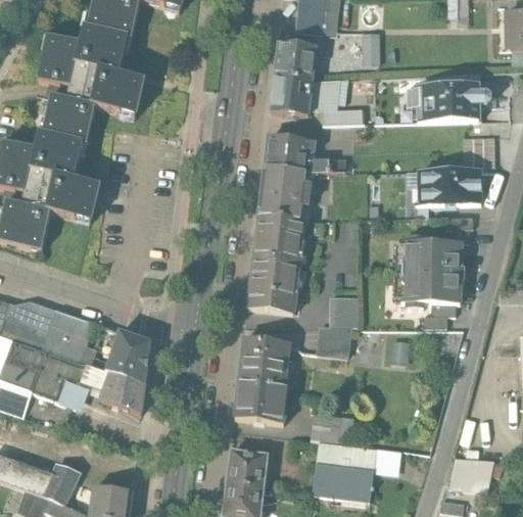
[(93,0),(87,27),(128,37),(132,38),(140,1),(180,10),(182,0),(93,0)]
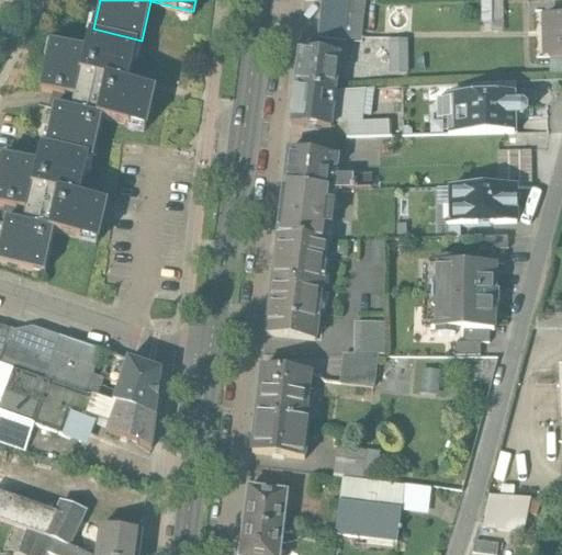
[(322,0),(318,34),(345,36),(348,0),(322,0)]
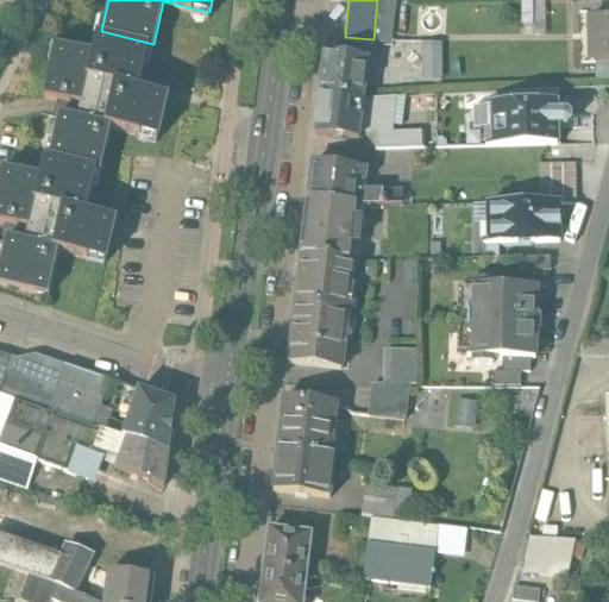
[(608,11),(592,12),(594,57),(608,56),(608,11)]
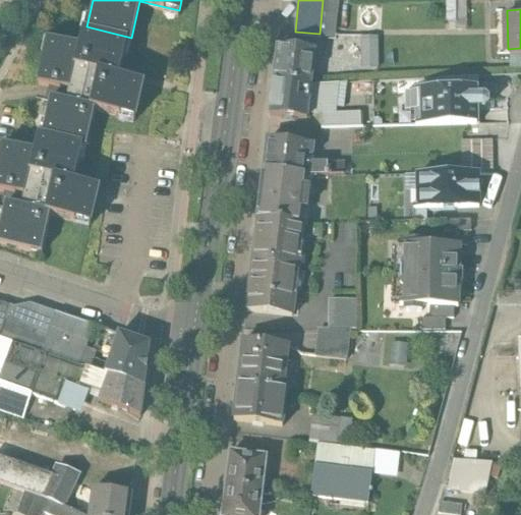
[(42,132),(82,142),(87,144),(95,107),(134,116),(143,78),(119,73),(127,37),(87,26),(82,26),(78,42),(48,35),(38,79),(57,84),(54,96),(50,95),(42,132)]
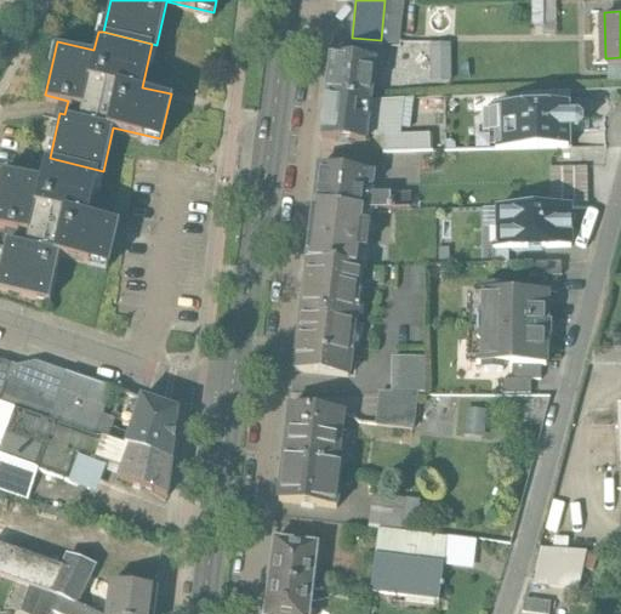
[(400,40),(386,38),(385,60),(399,61),(400,40)]
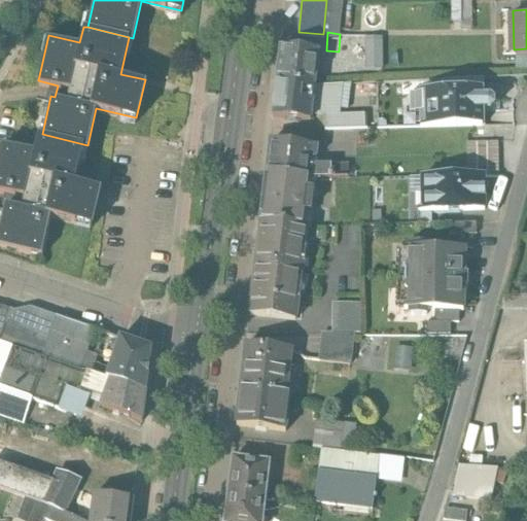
[(362,33),(340,34),(339,51),(361,53),(362,33)]
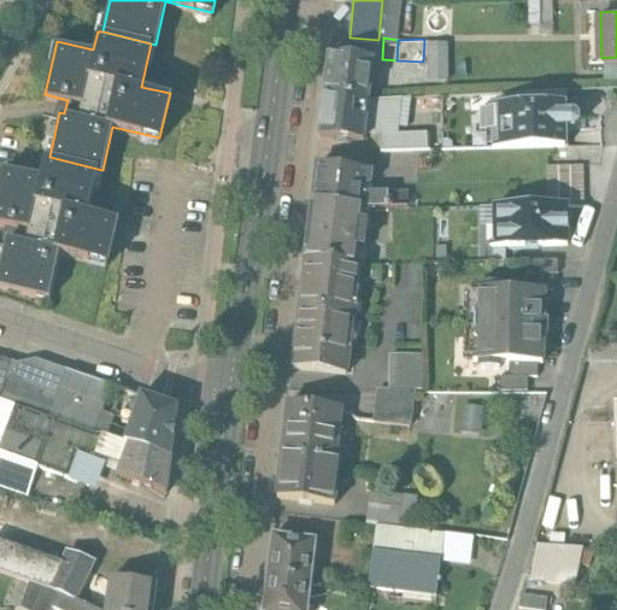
[(329,51),(324,91),(368,95),(372,56),(329,51)]
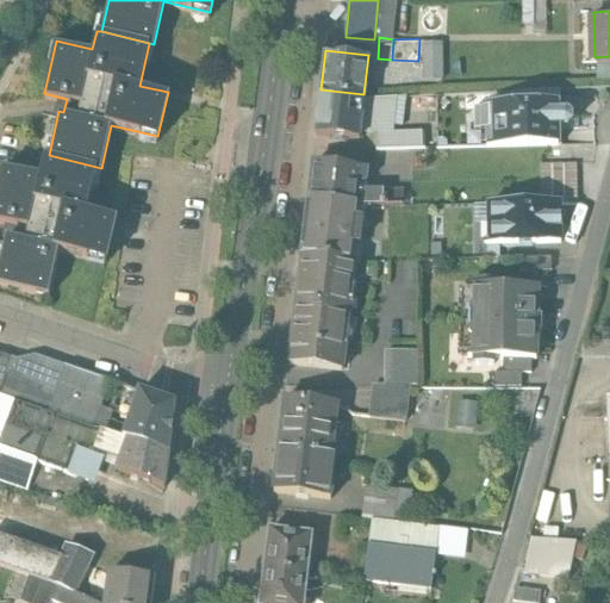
[(555,99),(555,85),(512,87),(514,100),(555,99)]
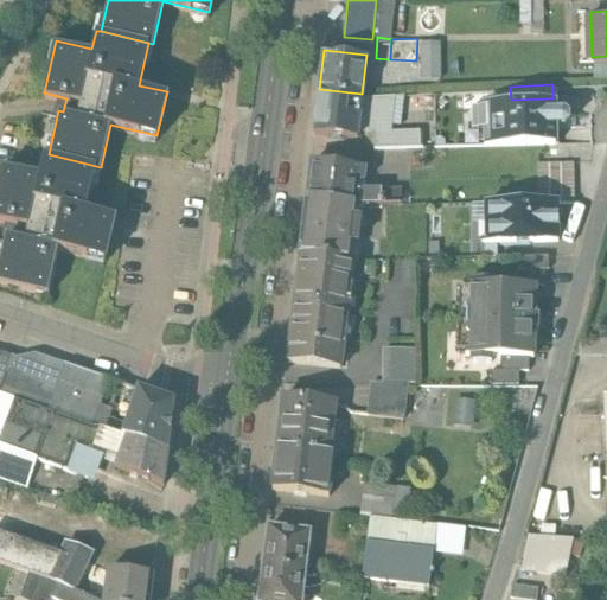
[(510,87),(453,89),(454,142),(483,141),(483,126),(471,126),(471,103),(481,103),(481,101),(511,100),(510,87)]
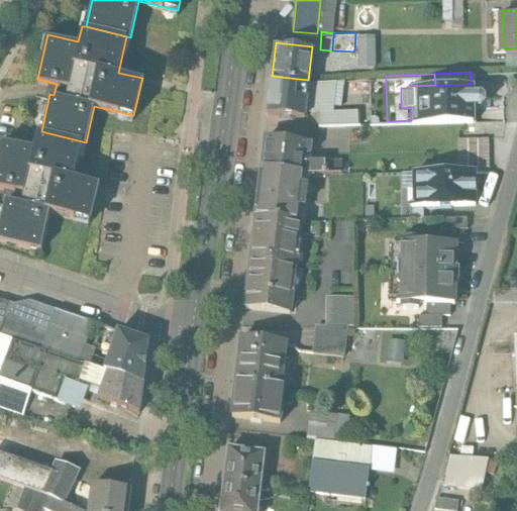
[(272,76),(268,109),(305,114),(306,103),(327,105),(329,79),(308,80),(272,76)]
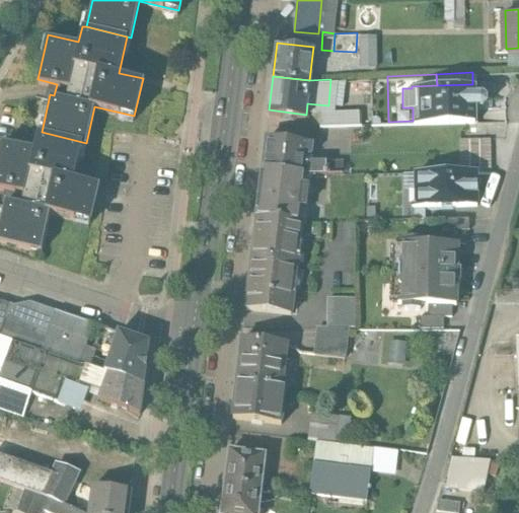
[(472,84),(412,86),(412,88),(402,88),(402,107),(413,107),(413,121),(474,119),(473,104),(487,104),(487,96),(483,91),(473,92),(472,84)]
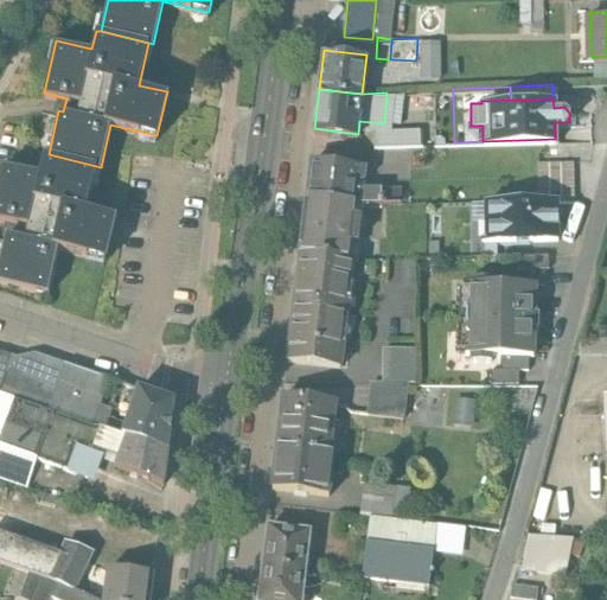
[(422,127),(374,128),(375,146),(423,144),(422,127)]
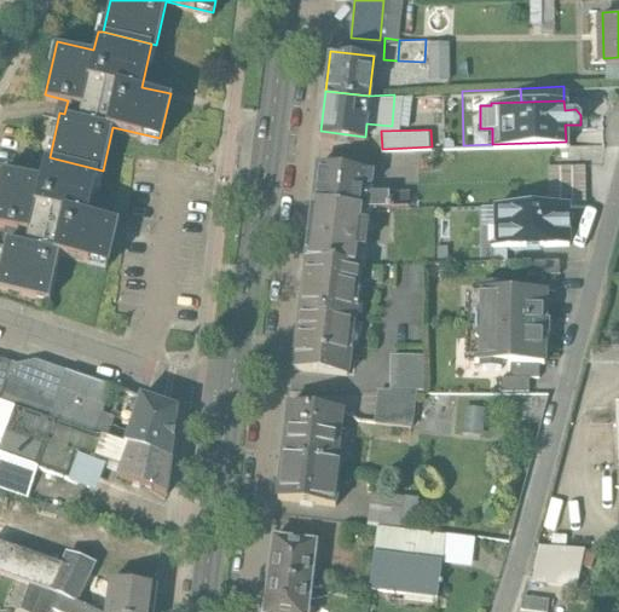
[(348,146),(346,161),(371,165),(374,151),(348,146)]
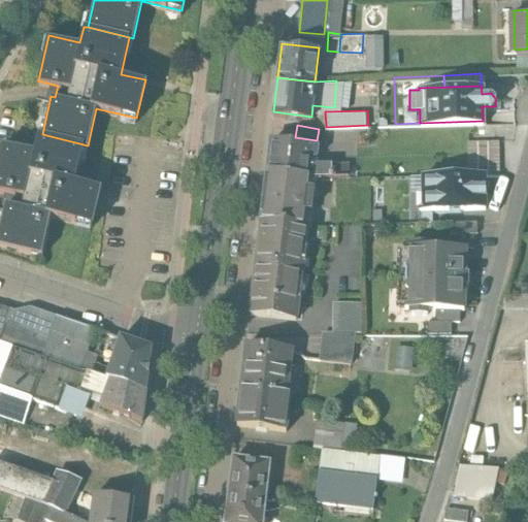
[(84,144),(42,134),(38,133),(34,150),(3,142),(0,156),(0,189),(12,192),(9,204),(5,203),(0,226),(0,241),(42,252),(51,215),(91,224),(100,187),(75,181),(84,144)]
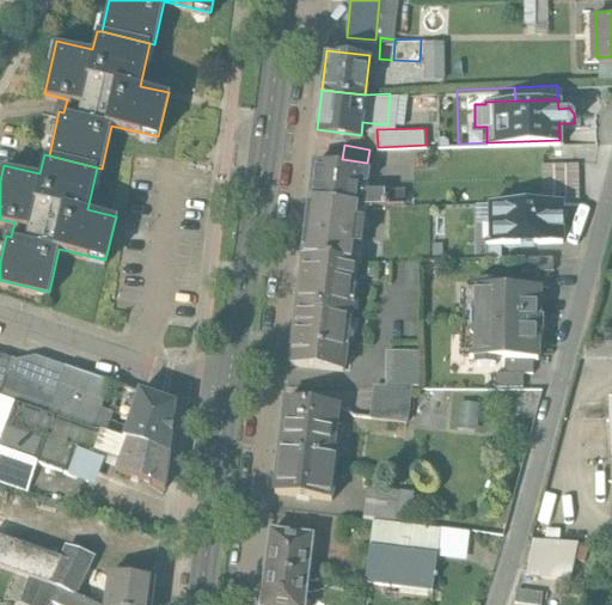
[(543,158),(544,196),(579,196),(577,157),(543,158)]
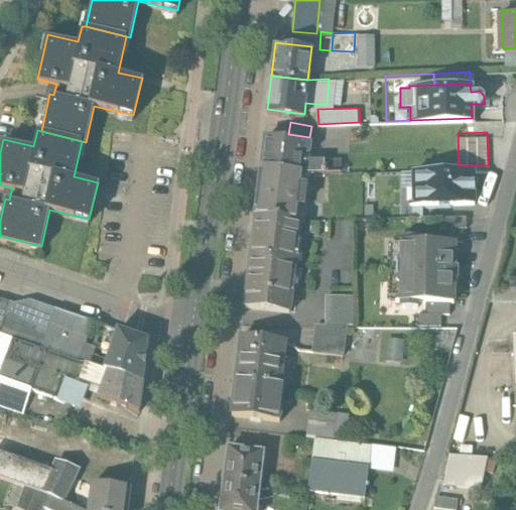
[(301,169),(301,171),(341,170),(341,153),(337,149),(326,150),(321,153),(323,158),(302,158),(303,151),(307,152),(309,150),(310,139),(265,133),(261,164),(301,169)]
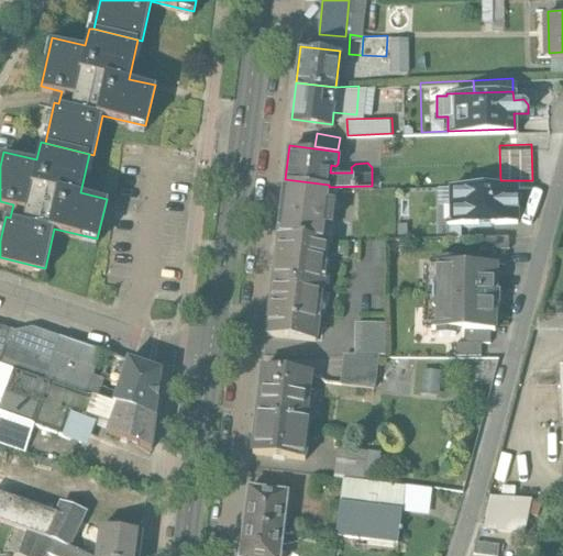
[(328,198),(329,187),(329,185),(285,179),(279,232),(323,236),(326,221),(331,221),(333,199),(328,198)]
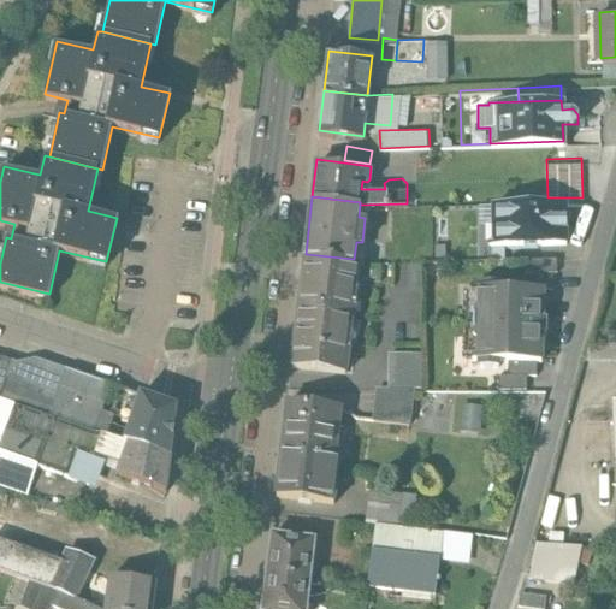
[(491,201),(445,202),(446,258),(502,256),(502,241),(489,241),(489,220),(492,220),(491,201)]
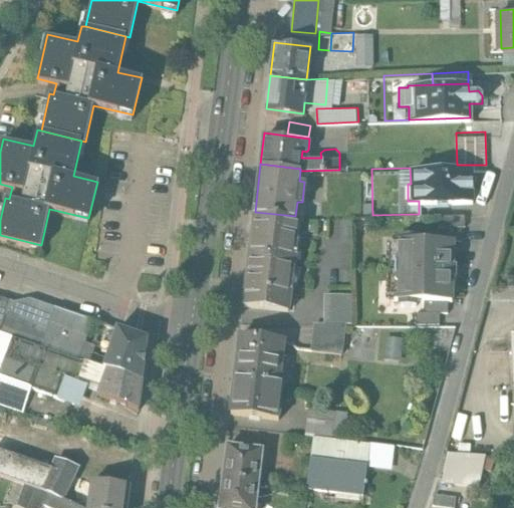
[(408,184),(408,201),(419,201),(472,200),(472,168),(410,168),(411,184),(408,184)]
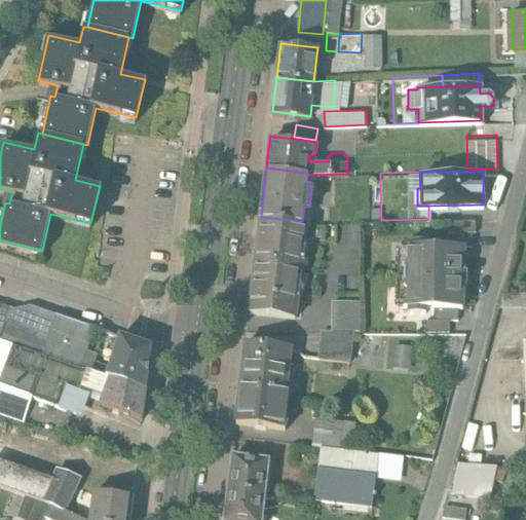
[(476,218),(451,218),(451,230),(476,229),(476,218)]
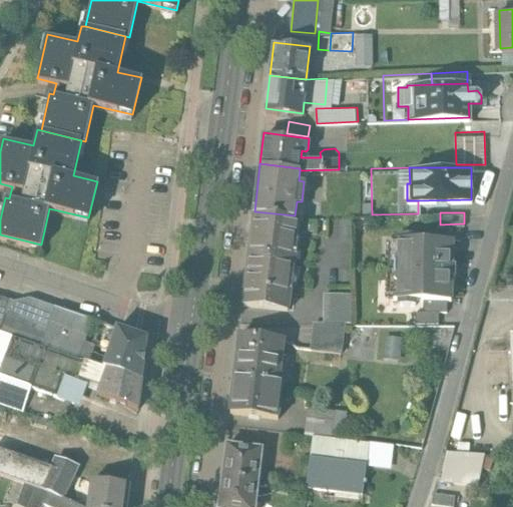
[(436,238),(451,238),(460,238),(461,226),(437,226),(436,238)]
